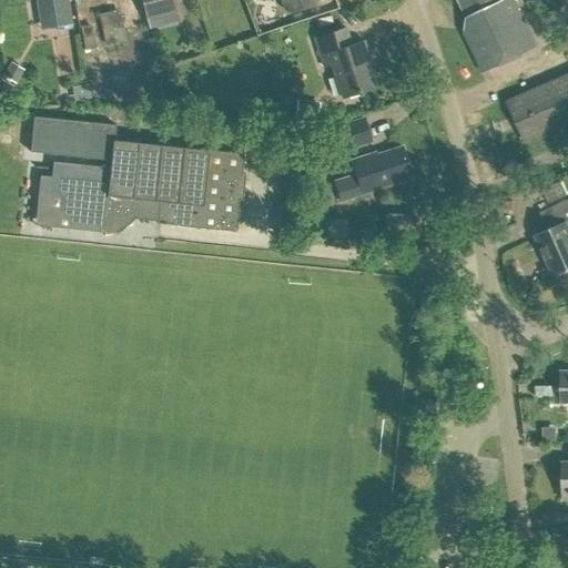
[(34,0),(40,30),(72,26),(68,0),(34,0)]
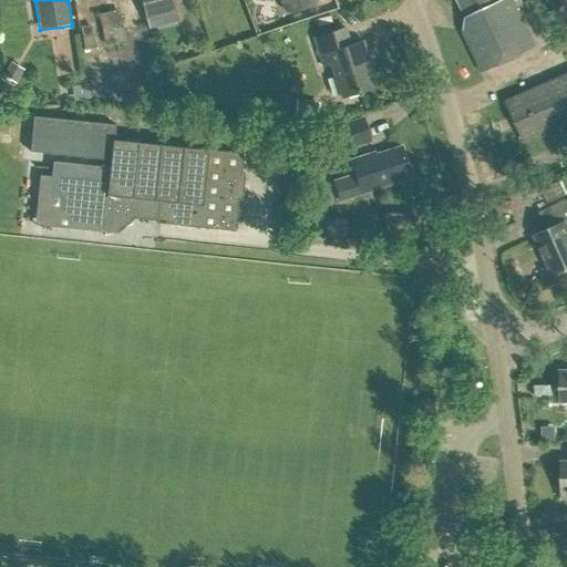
[(176,20),(171,0),(137,0),(146,29),(176,20)]
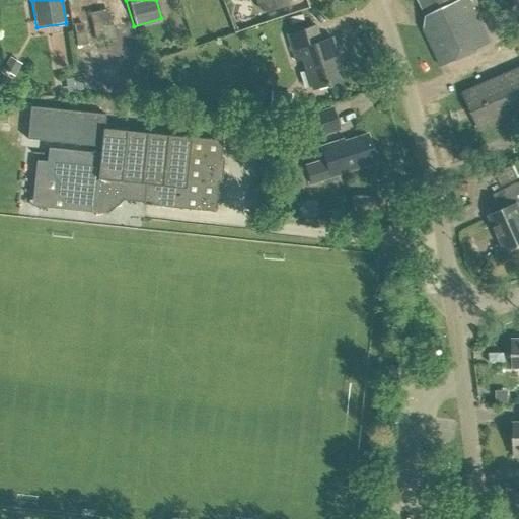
[(262,11),(266,11),(295,0),(254,0),(254,1),(257,8),(262,11)]
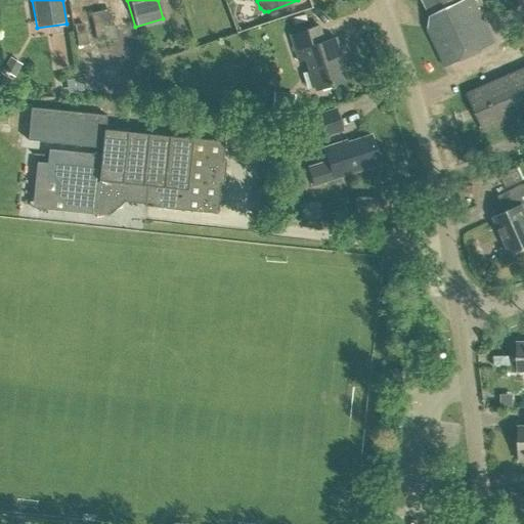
[(466,0),(464,1),(463,0),(423,0),(431,16),(428,30),(447,69),(494,45),(472,0),(466,0)]
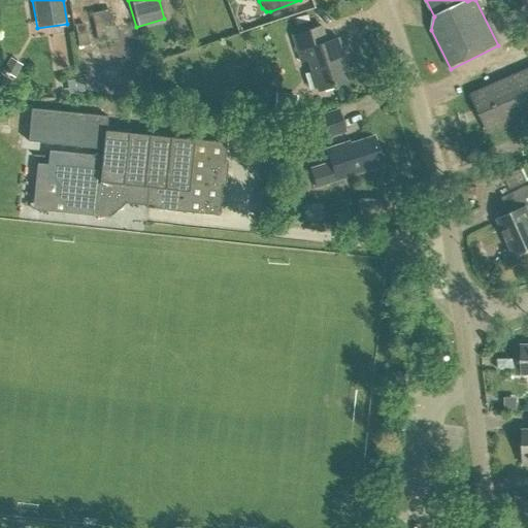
[(94,18),(99,45),(118,41),(111,13),(94,18)]
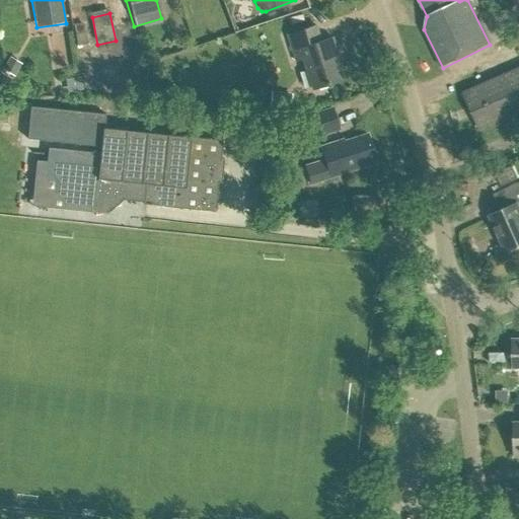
[(320,42),(315,25),(286,34),(295,61),(302,59),(311,89),(342,80),(334,55),(338,54),(331,38),(320,42)]
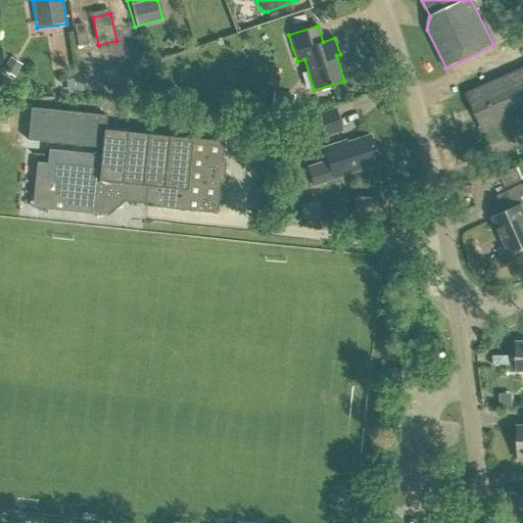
[(1,69),(14,77),(21,63),(9,56),(1,69)]
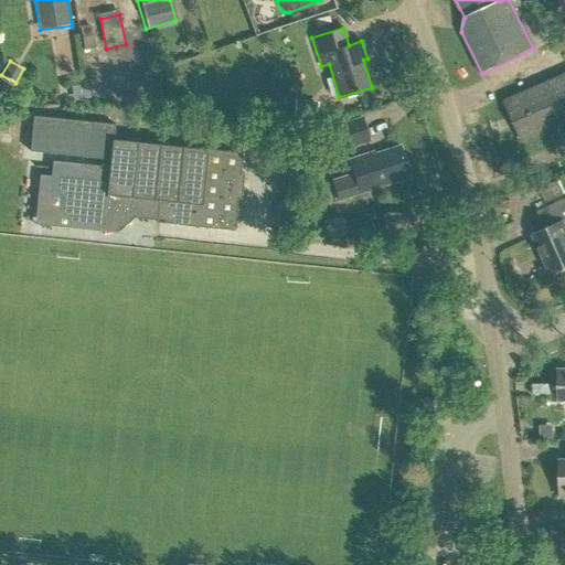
[(564,123),(564,74),(504,100),(522,142),(564,123)]
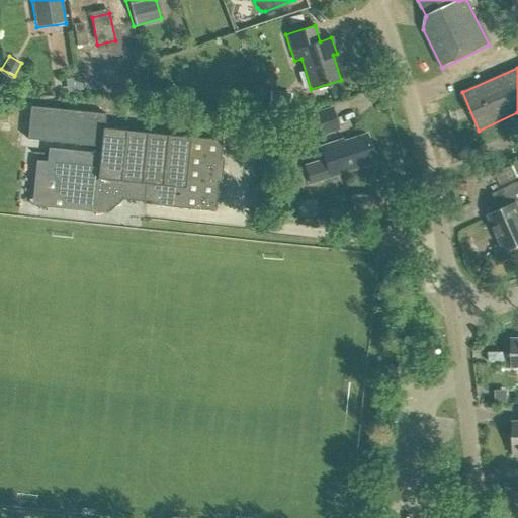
[(270,94),(268,110),(288,113),(290,96),(270,94)]
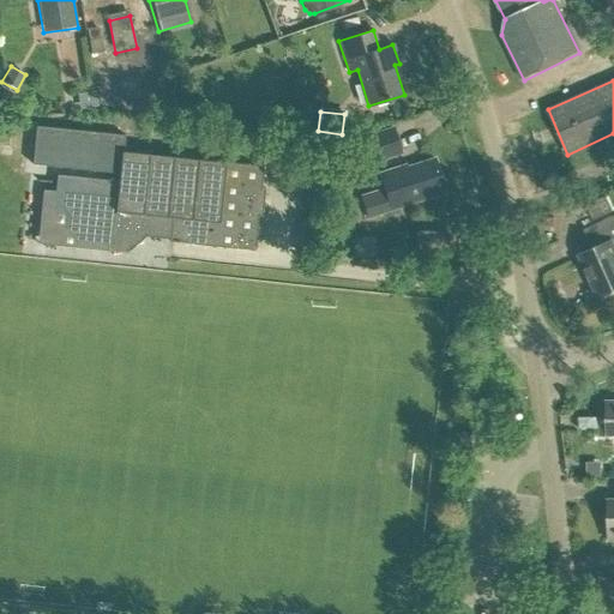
[(34,164),(120,174),(122,152),(125,152),(126,133),(37,125),(34,164)]
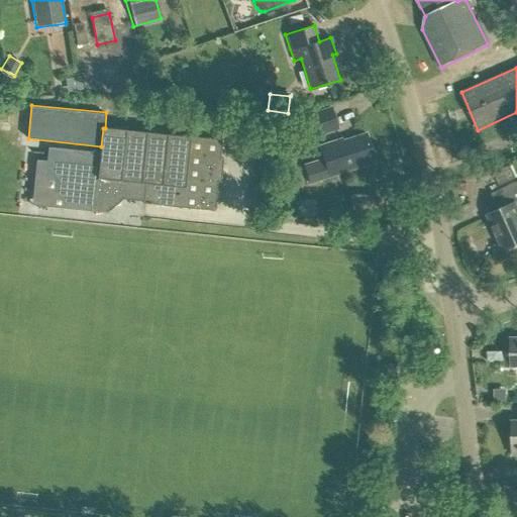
[(326,108),(294,120),(301,140),(333,129),(326,108)]
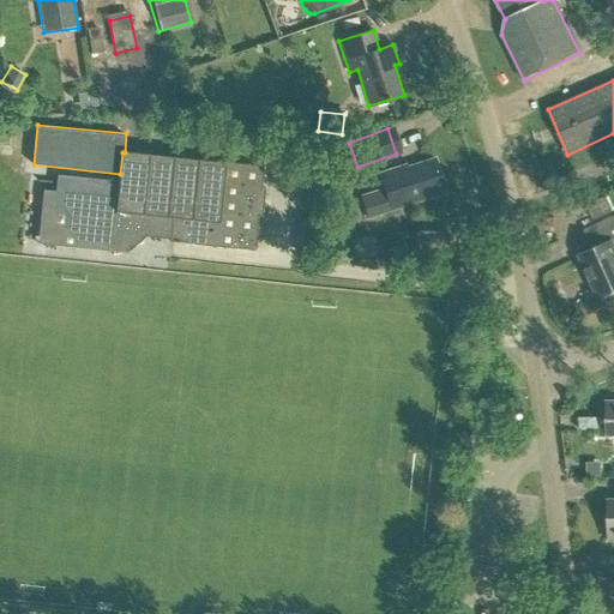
[(120,174),(120,184),(114,236),(109,236),(108,245),(108,253),(127,254),(146,238),(172,241),(170,244),(256,252),(259,217),(263,217),(265,191),(266,188),(262,188),(264,167),(125,152),(122,152),(120,174)]
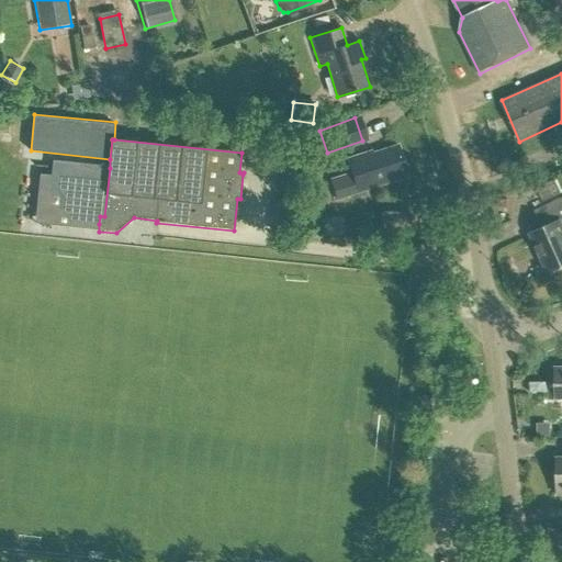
[(329,182),(337,203),(409,178),(409,179),(411,178),(400,146),(398,147),(373,156),(372,153),(347,161),(351,176),(329,182)]
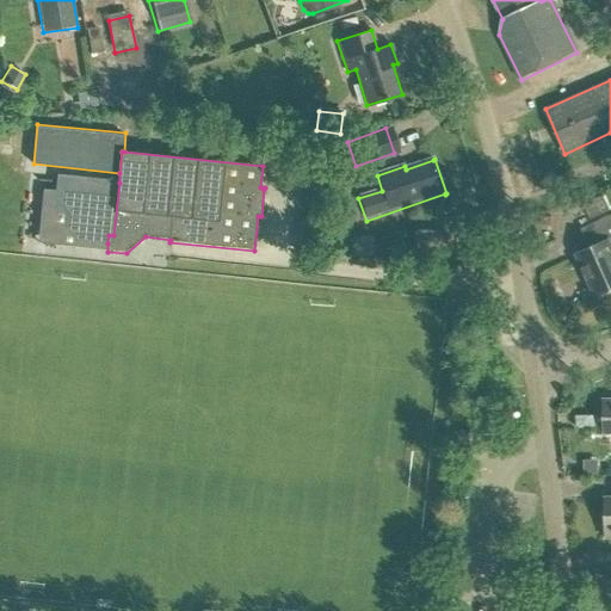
[(75,241),(107,244),(109,235),(113,235),(119,183),(71,178),(71,184),(56,183),(55,192),(65,193),(62,211),(67,211),(65,228),(75,241)]
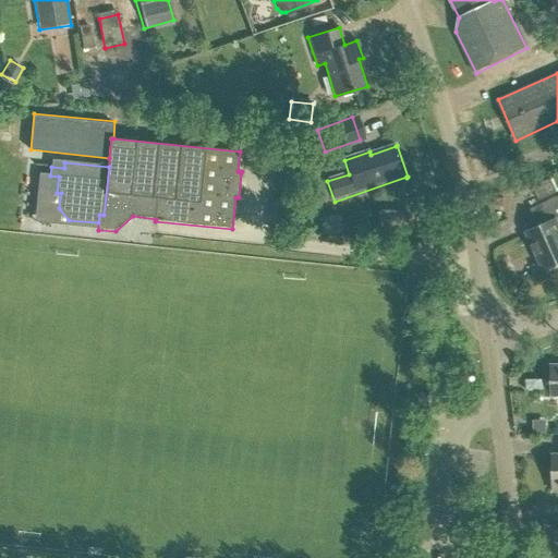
[(550,178),(532,186),(538,199),(557,191),(550,178)]
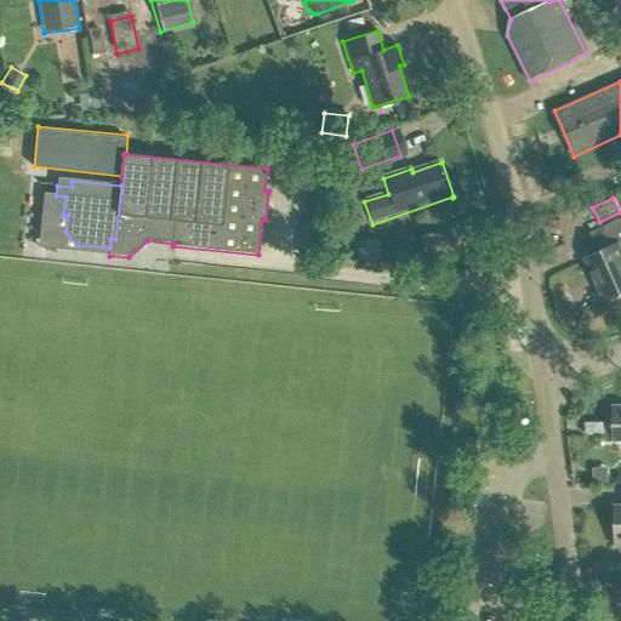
[(620,220),(591,234),(599,254),(587,258),(605,301),(620,294),(620,220)]
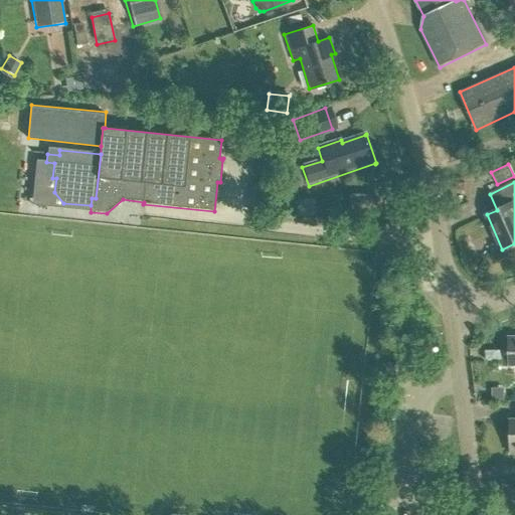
[(396,373),(398,362),(389,361),(387,372),(396,373)]
